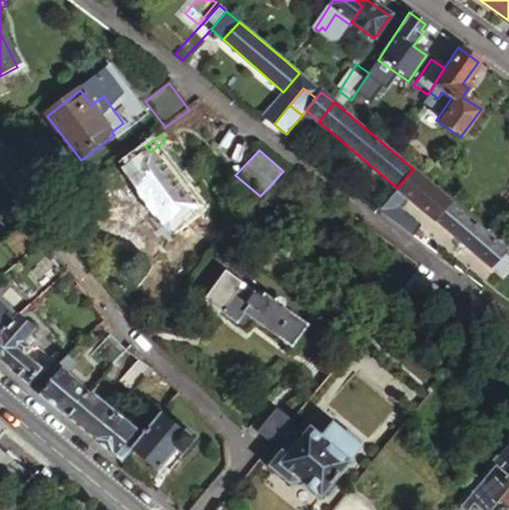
[(155,174),(140,154),(123,168),(140,191),(137,193),(148,208),(150,205),(167,230),(197,208),(166,165),(155,174)]
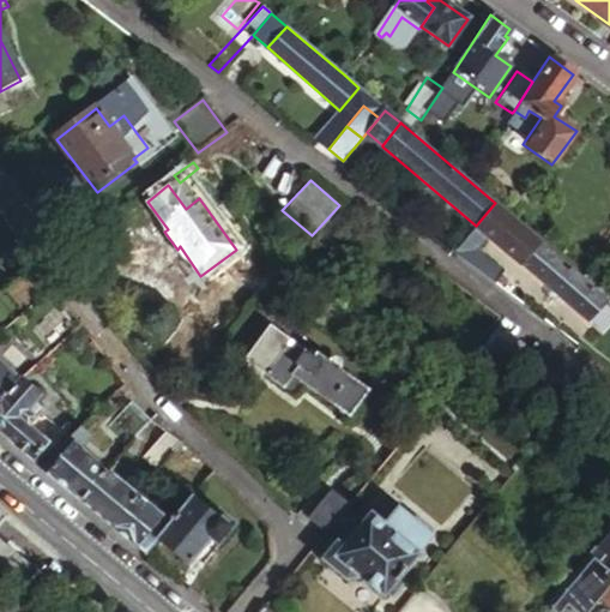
[(495,203),(476,226),(488,235),(607,335),(609,330),(609,303),(580,277),(518,222),(495,203)]
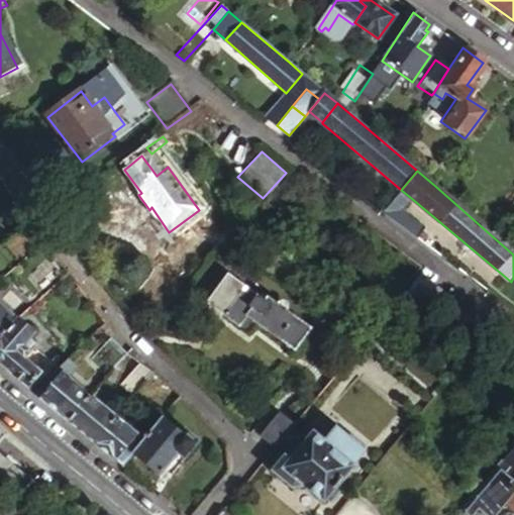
[(302,188),(289,176),(266,200),(280,213),(302,188)]
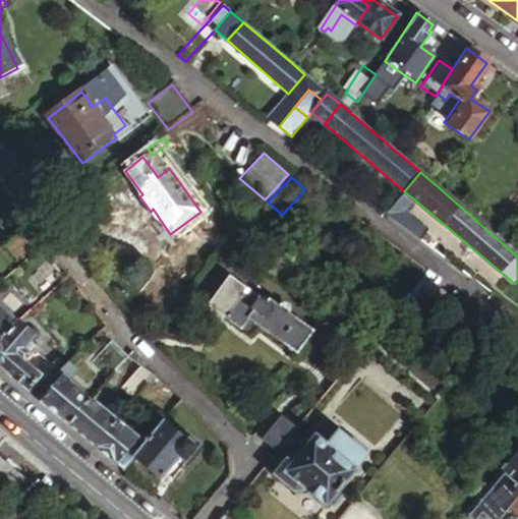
[(414,199),(404,191),(385,216),(420,242),(428,231),(403,213),(414,199)]
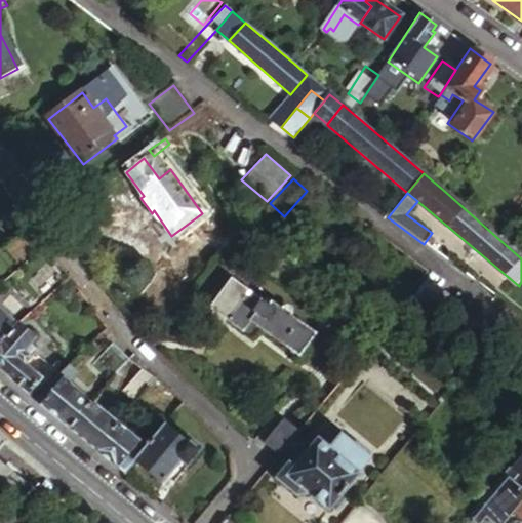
[(520,228),(521,224),(521,200),(509,219),(520,228)]
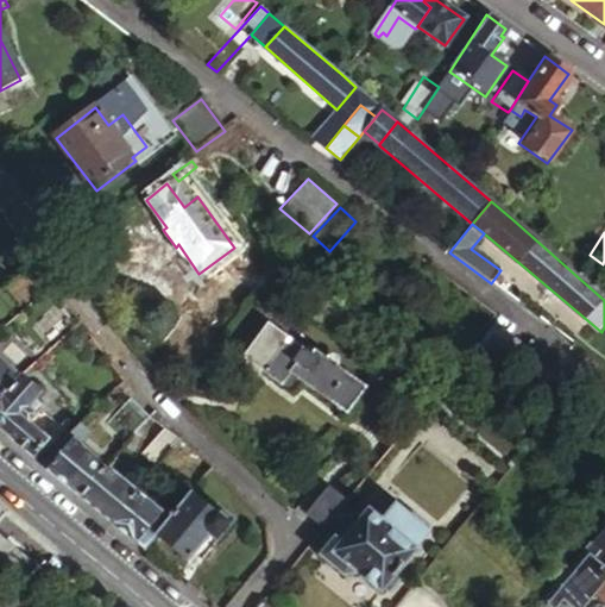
[(70,319),(60,305),(38,321),(49,335),(70,319)]
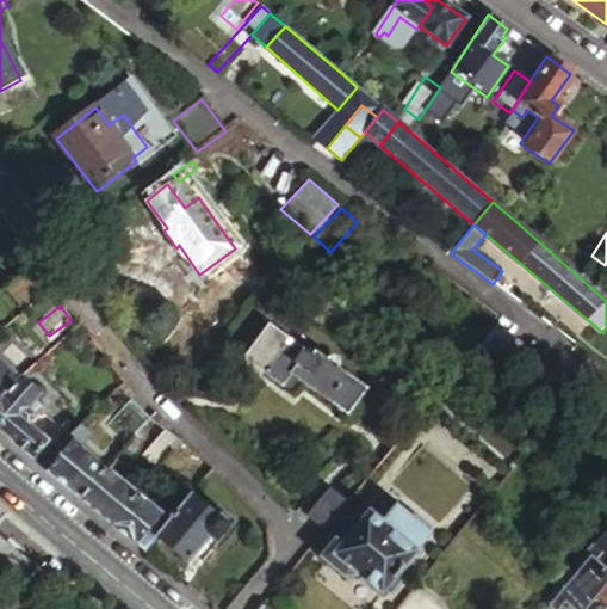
[(315,354),(266,318),(240,355),(292,393),(301,381),(345,412),(363,388),(314,355),(315,354)]
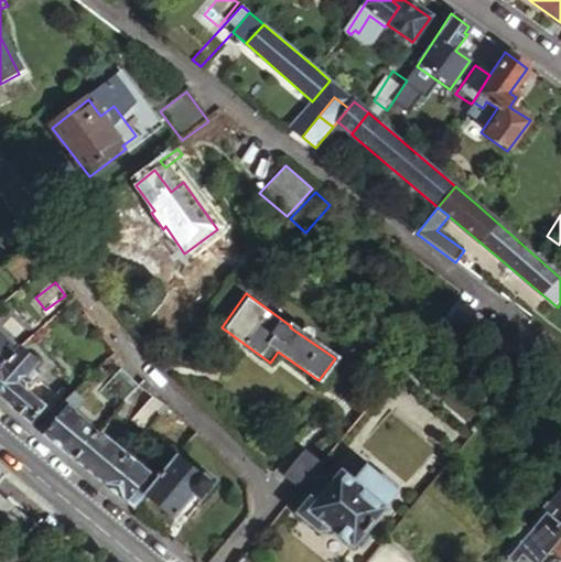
[(479,319),(456,300),(438,325),(461,344),(479,319)]
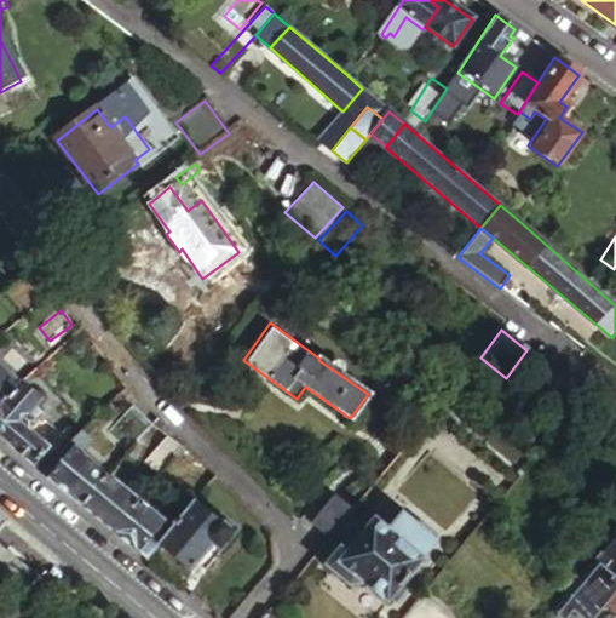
[(0,402),(21,379),(0,359),(0,402)]
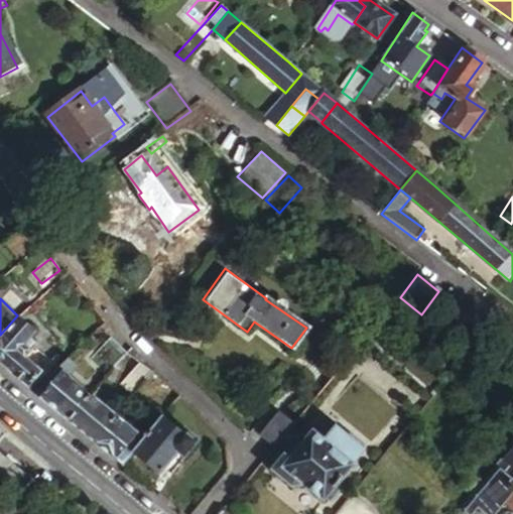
[(0,364),(28,389),(41,373),(24,358),(30,351),(23,346),(34,333),(17,315),(0,335),(0,364)]
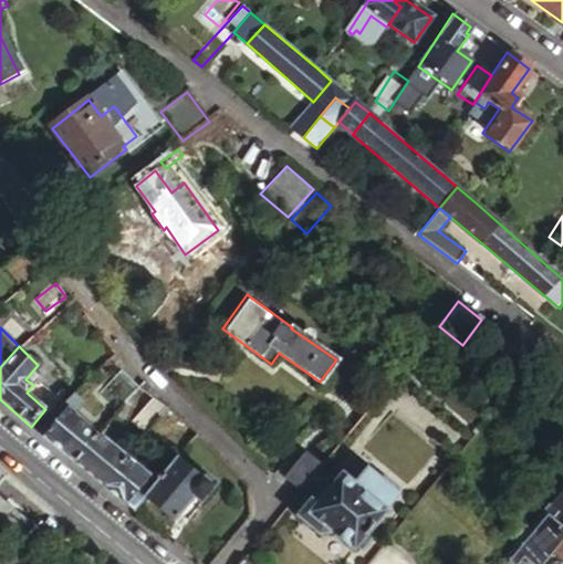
[(118,413),(141,387),(126,367),(100,388),(118,413)]
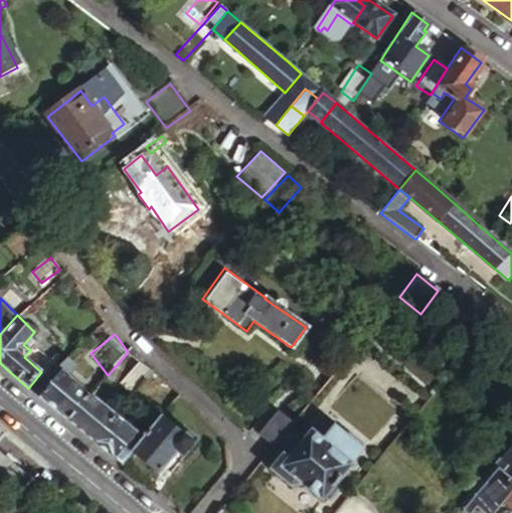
[(68,421),(91,396),(59,371),(38,396),(68,421)]
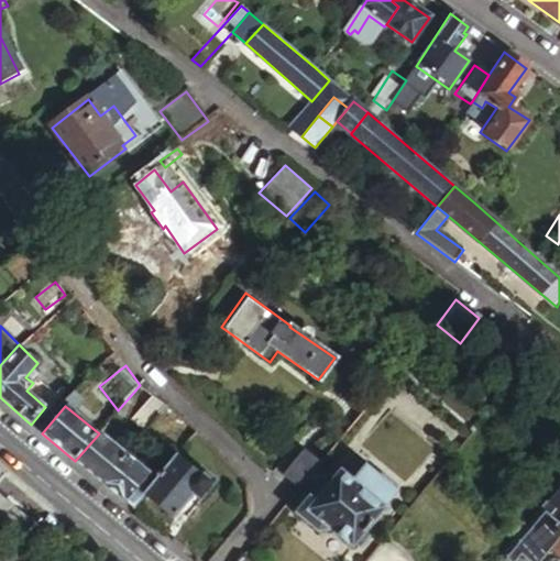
[(128,455),(99,433),(75,461),(103,485),(128,455)]
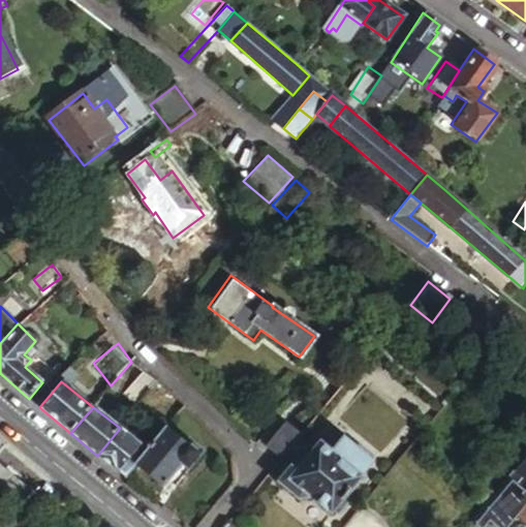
[(279,458),(299,434),(284,423),(266,445),(279,458)]
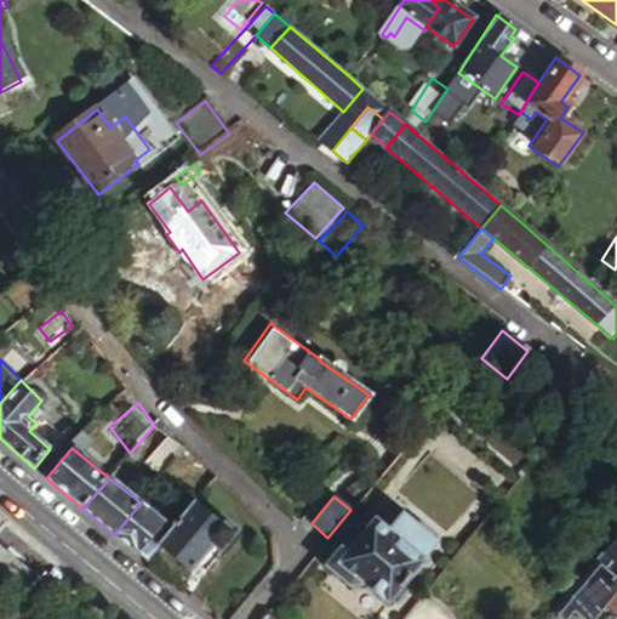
[(198,507),(193,504),(169,534),(163,543),(192,566),(211,543),(222,550),(238,529),(203,500),(198,507)]
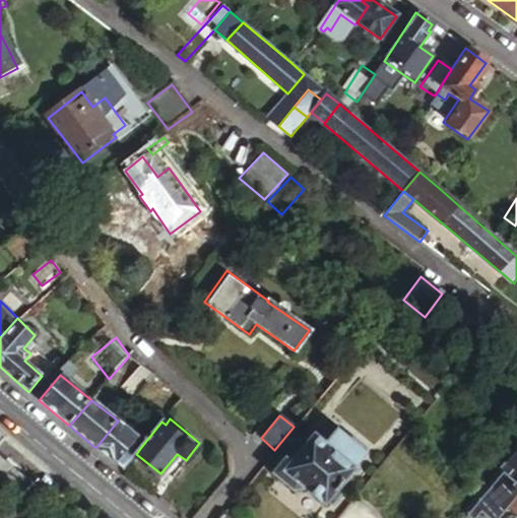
[(95,448),(123,470),(136,454),(141,447),(134,442),(138,437),(118,421),(95,448)]
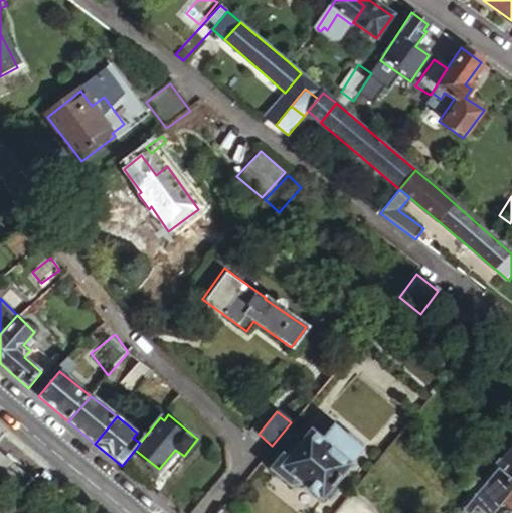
[(356,449),(328,426),(319,438),(308,429),(287,454),(282,450),(266,470),(286,485),(297,484),(319,500),(322,497),(326,499),(328,498),(334,489),(334,486),(331,484),(349,463),(347,461),(356,449)]
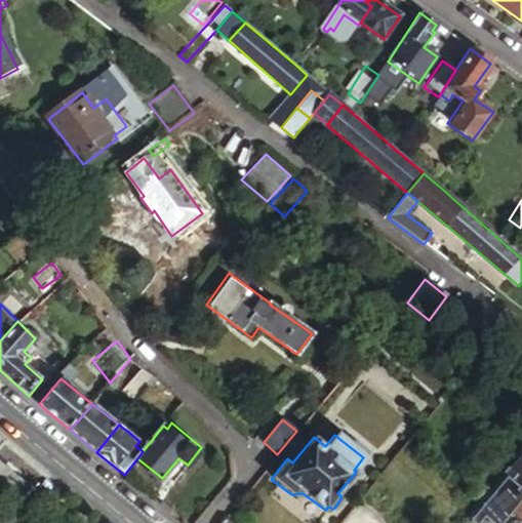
[(0,501),(7,509),(29,487),(0,461),(0,446),(4,442),(0,439),(0,501)]
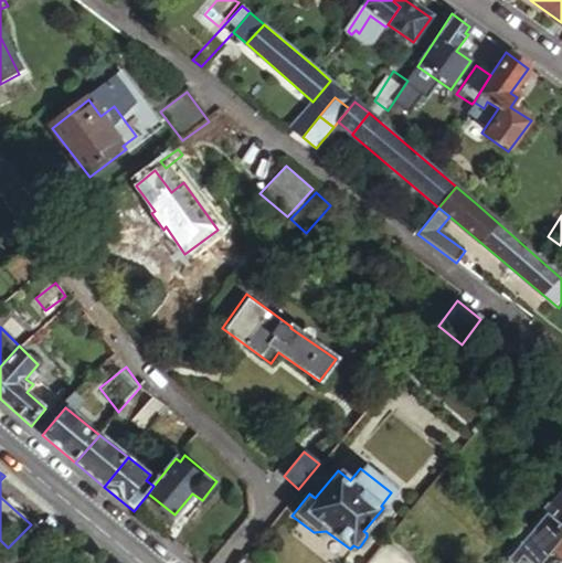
[(561,487),(550,502),(561,512),(561,487)]
